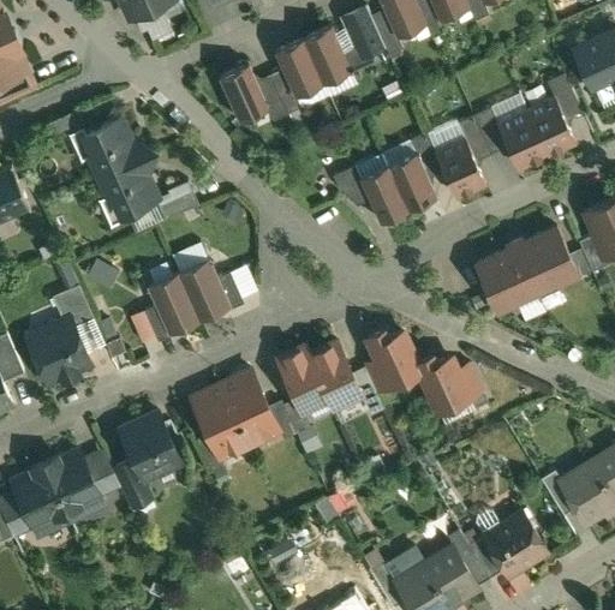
[(121,0),(130,17),(167,0),(121,0)]
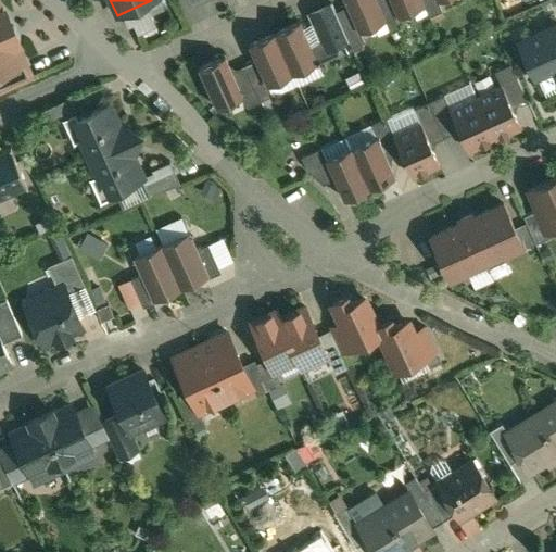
[(344,0),(348,7),(358,32),(384,20),(375,0),(344,0)]
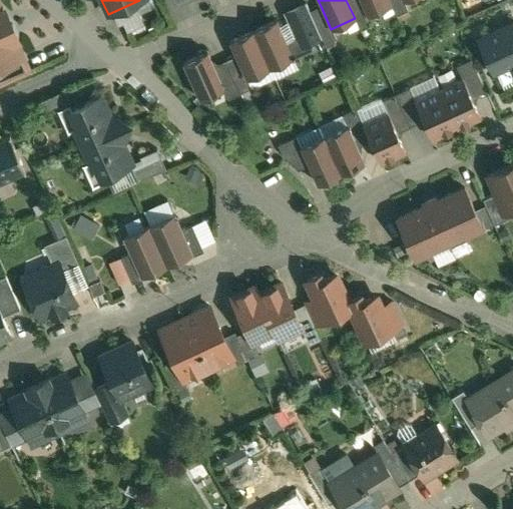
[(367,15),(360,0),(346,0),(355,18),(360,30),(372,25),(367,15)]
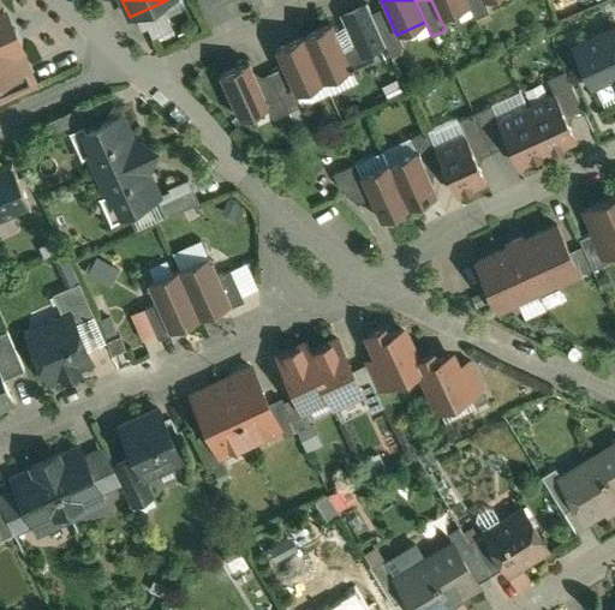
[(431,0),(440,18),(469,5),(466,0),(431,0)]
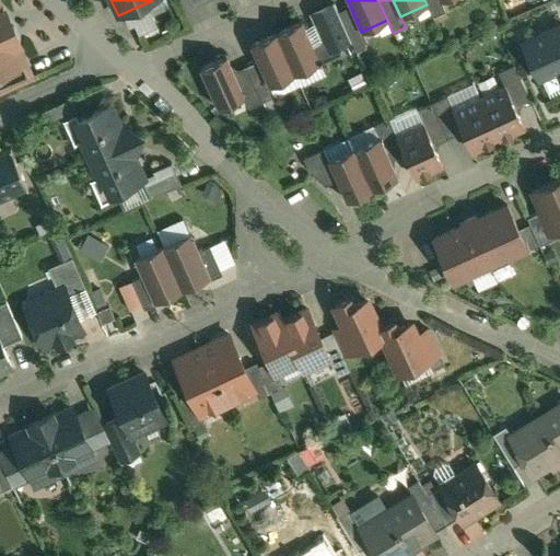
[(440,1),(439,0),(424,0),(427,4),(432,18),(445,12),(440,1)]
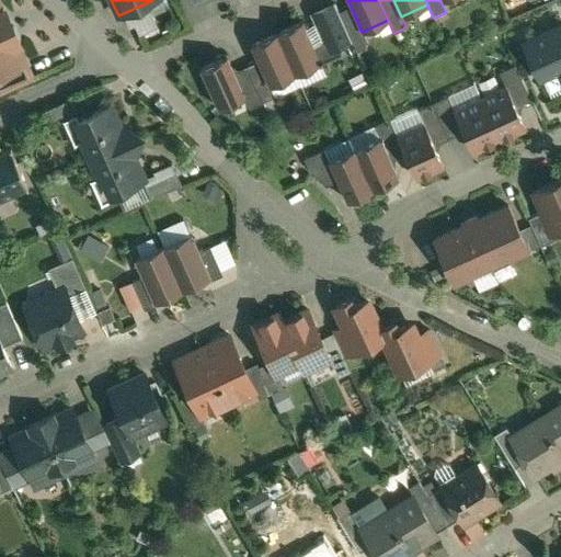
[(362,32),(351,7),(339,12),(355,48),(367,43),(362,32)]
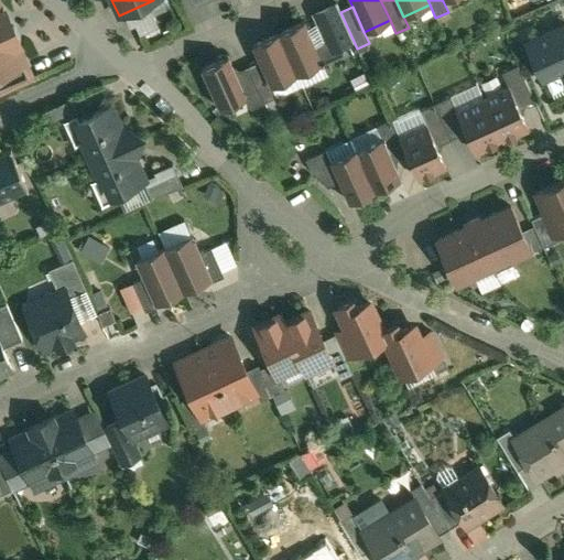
[(0,10),(0,75),(24,64),(17,47),(21,45),(6,11),(1,13),(0,10)]
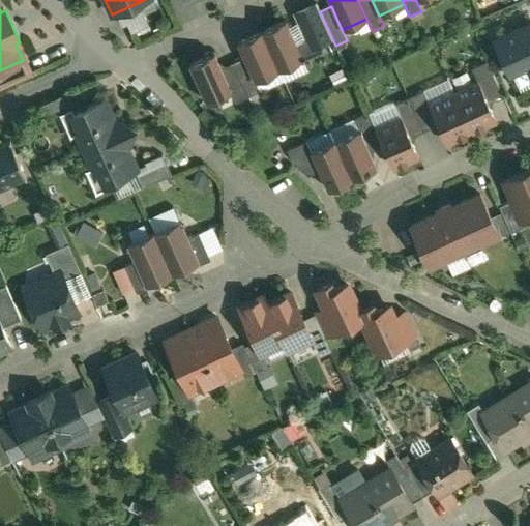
[(292,35),(285,21),(261,31),(278,69),(302,59),(302,58),(292,35)]
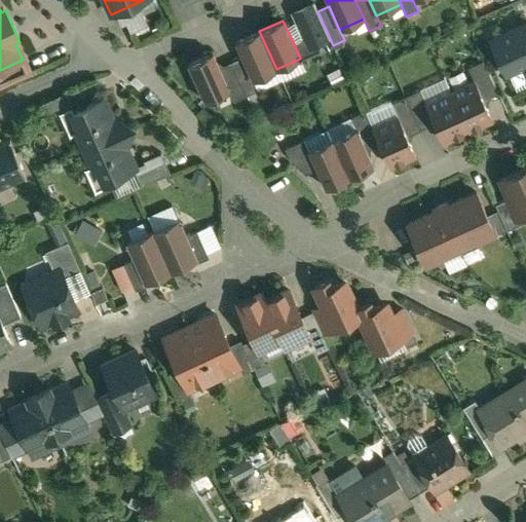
[(525,26),(491,41),(505,73),(524,65),(525,68),(525,26)]
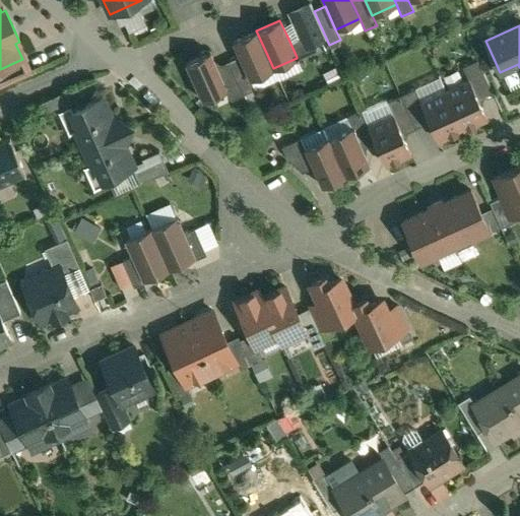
[(313,63),(298,29),(286,35),(297,57),(297,58),(302,68),(313,63)]
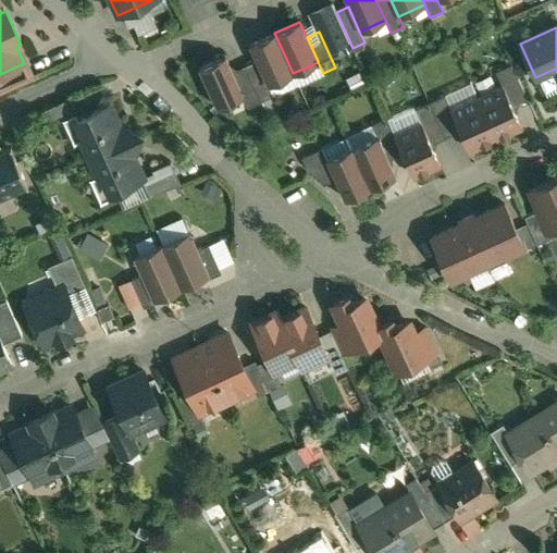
[(274,33),(249,45),(256,60),(267,84),(268,84),(293,73),(274,33)]
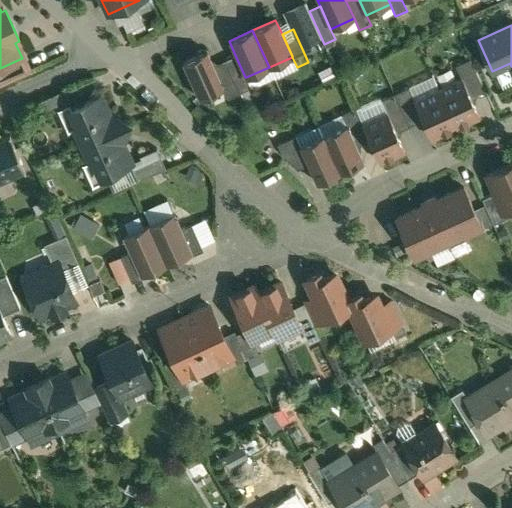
[(206,51),(182,62),(199,98),(222,88),(223,88),(213,66),(206,51)]
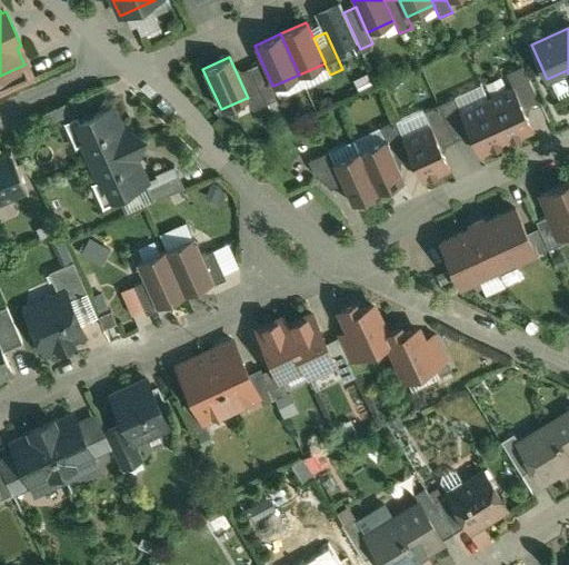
[(272,86),(261,61),(249,68),(259,88),(266,105),(279,98),(273,86),(272,86)]
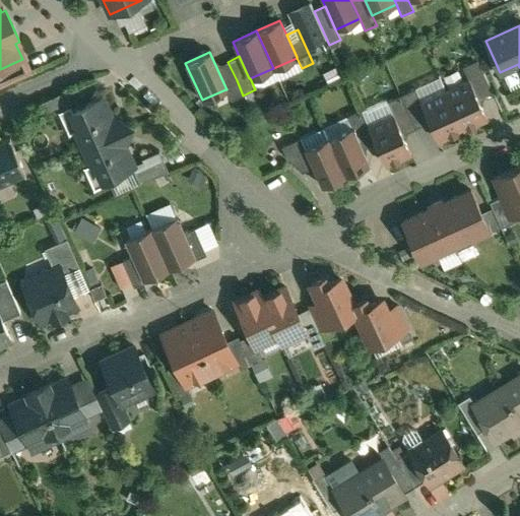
[(22,59),(0,69),(0,86),(29,74),(22,59)]
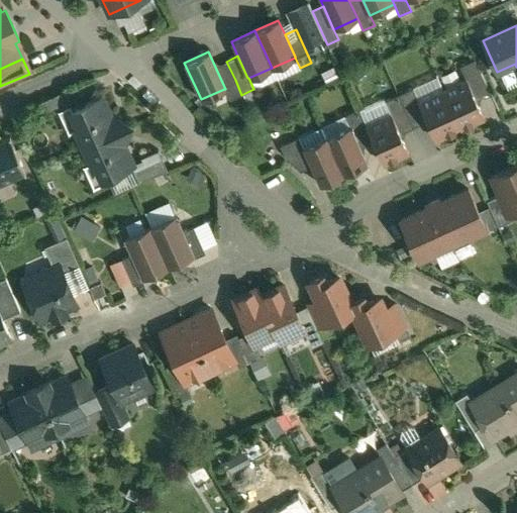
[(235,80),(226,62),(215,67),(225,89),(224,89),(229,100),(241,95),(235,80)]
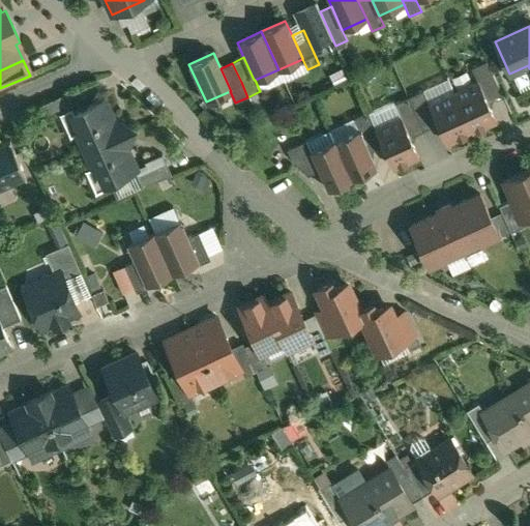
[(502,96),(487,63),(471,69),(477,82),(488,104),(502,96)]
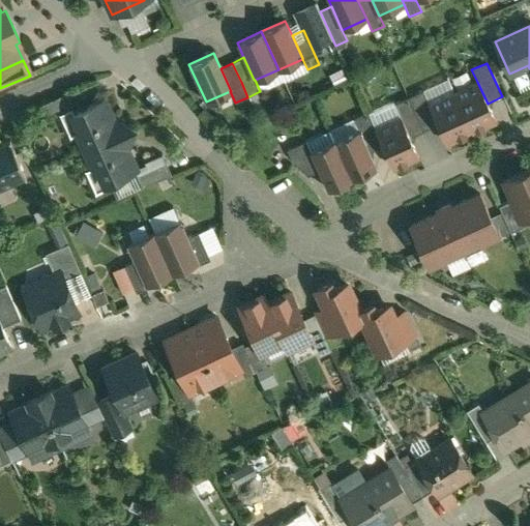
[(488,104),(477,82),(453,93),(471,134),(496,122),(488,104)]
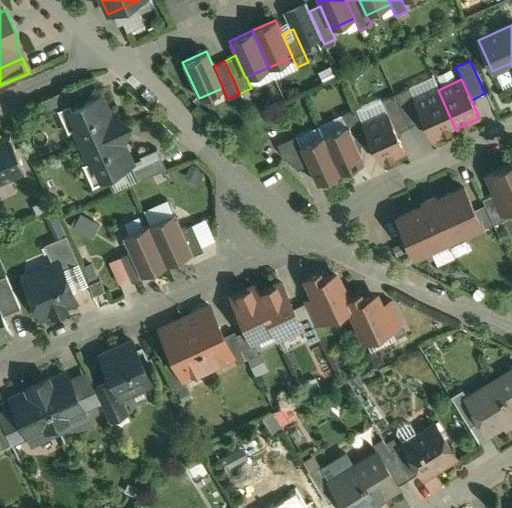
[(414,101),(409,88),(394,95),(409,128),(423,121),(414,101)]
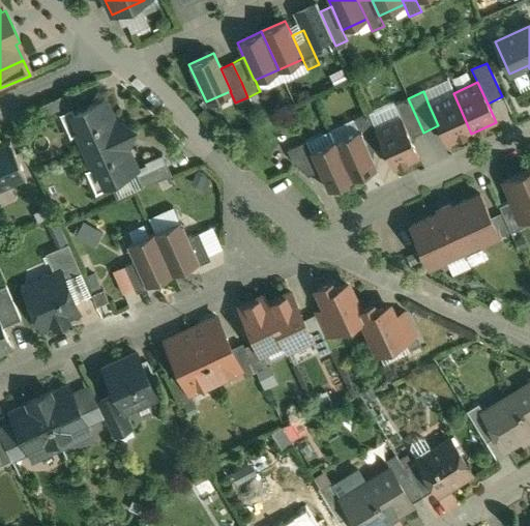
[(429,105),(438,125),(447,145),(471,134),(453,93),(429,105)]
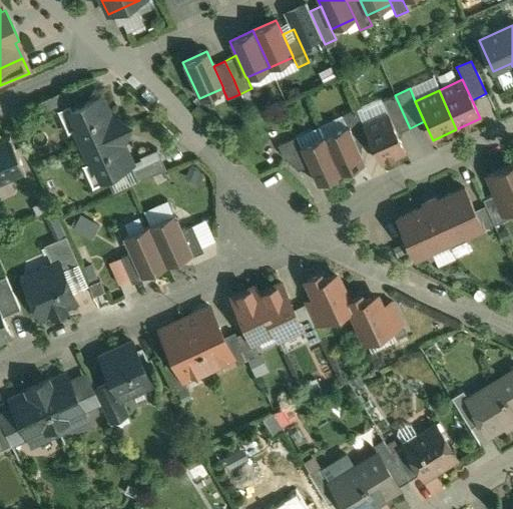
[(64,92),(36,104),(41,117),(70,104),(64,92)]
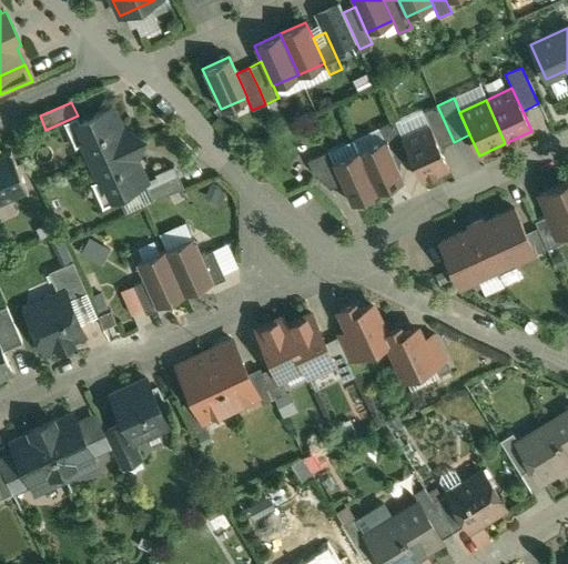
[(454,142),(437,106),(423,112),(428,126),(429,126),(439,149),(454,142)]
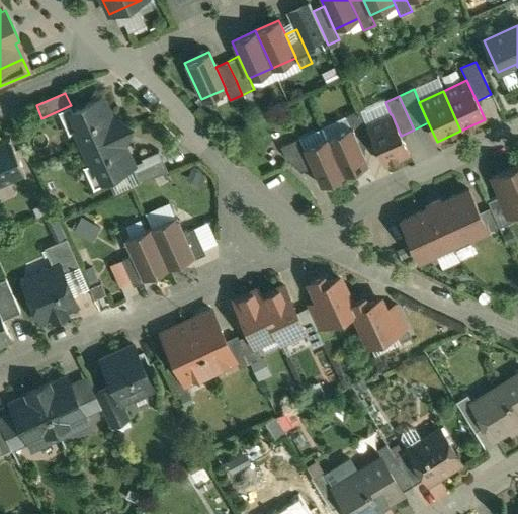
[(101,98),(71,112),(77,124),(75,131),(82,148),(130,126),(128,125),(110,117),(101,98)]
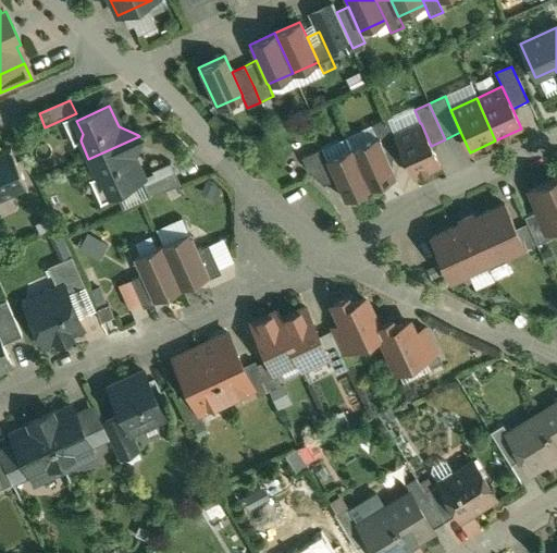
[(394,135),(386,119),(371,125),(376,137),(387,161),(403,154),(394,135)]
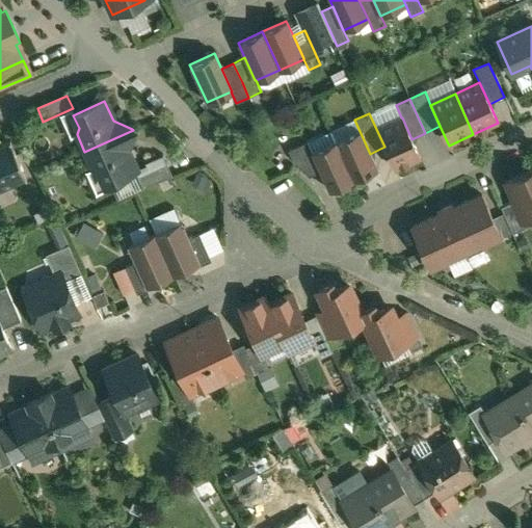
[(401,117),(376,129),(384,147),(395,169),(420,158),(411,139),(402,117),(401,117)]
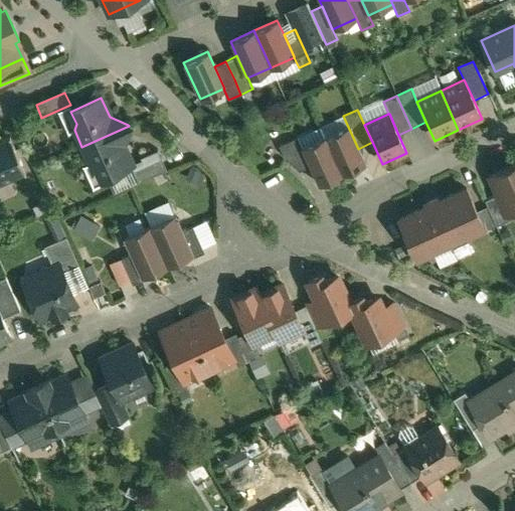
[(129,126),(81,147),(90,163),(95,165),(101,178),(132,164),(123,145),(129,126)]
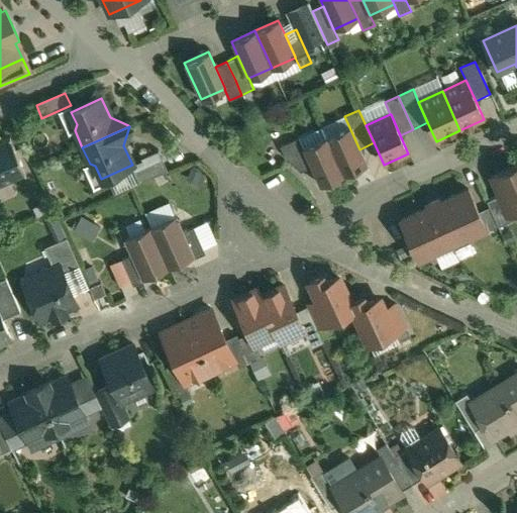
[(326,137),(321,127),(299,138),(303,148),(311,168),(319,185),(342,175),(326,137)]
